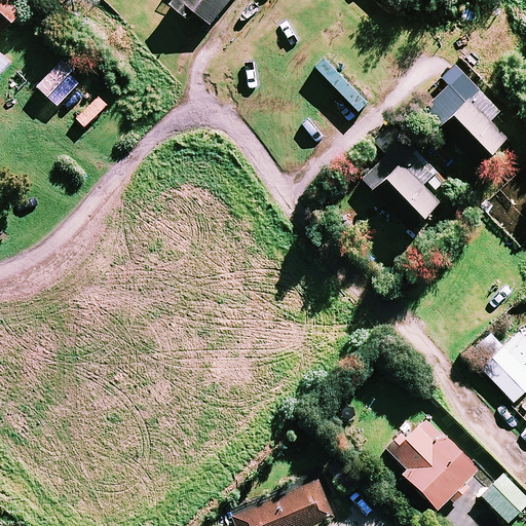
[(25,17),(6,0),(0,0),(0,30),(6,36),(25,17)]
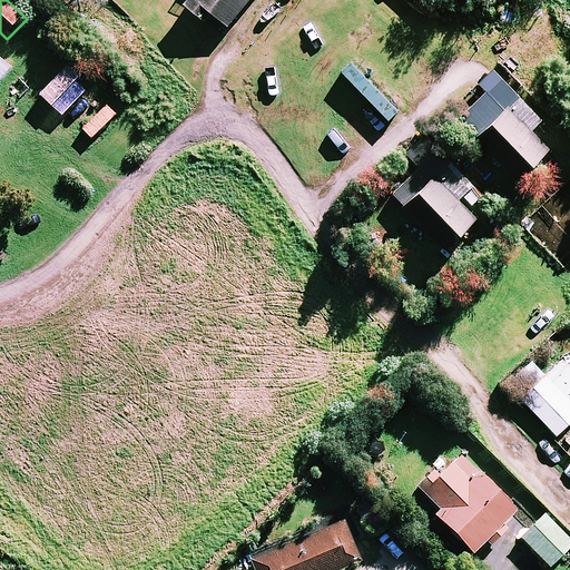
[(195,0),(187,10),(207,26),(214,18),(229,31),(254,0),(195,0)]
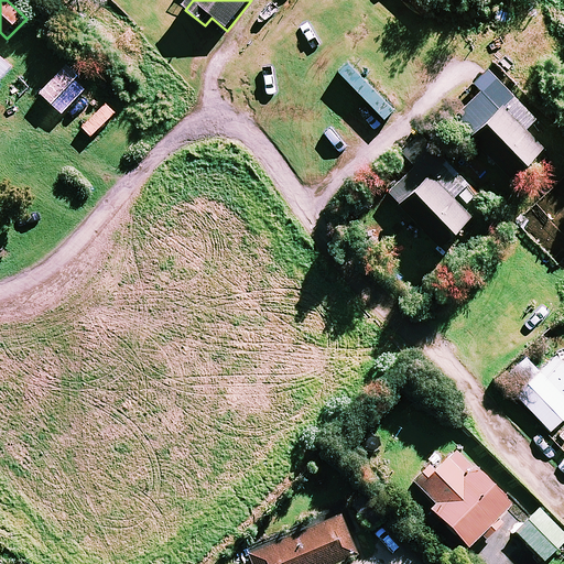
[(434,9),(425,0),(405,0),(423,19),(434,9)]
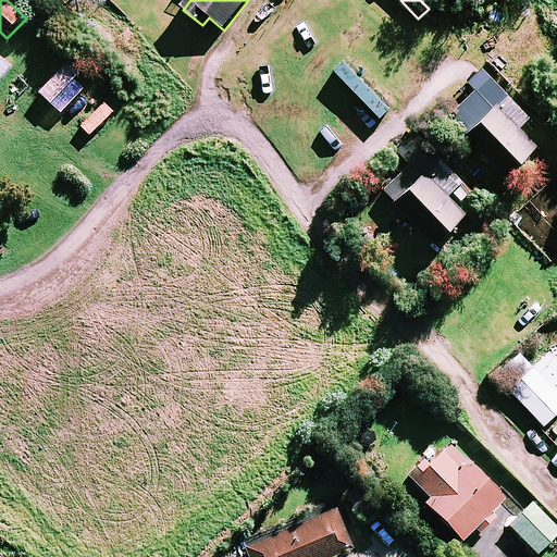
[(0,85),(13,72),(0,58),(0,85)]
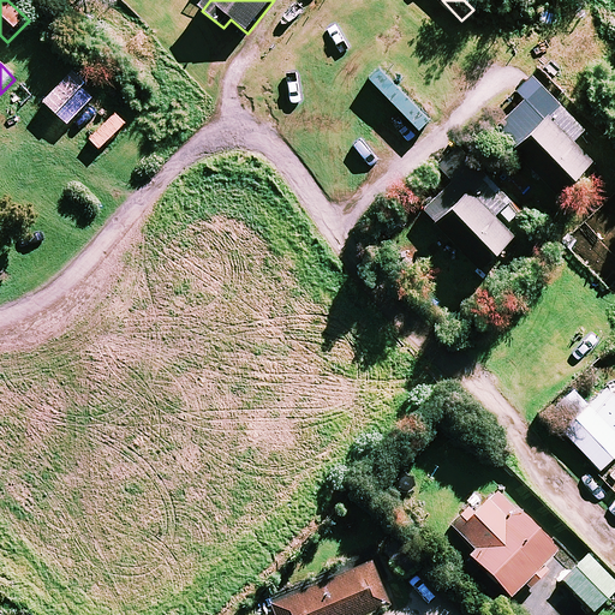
[(89,84),(75,71),(45,103),(59,117),(89,84)]
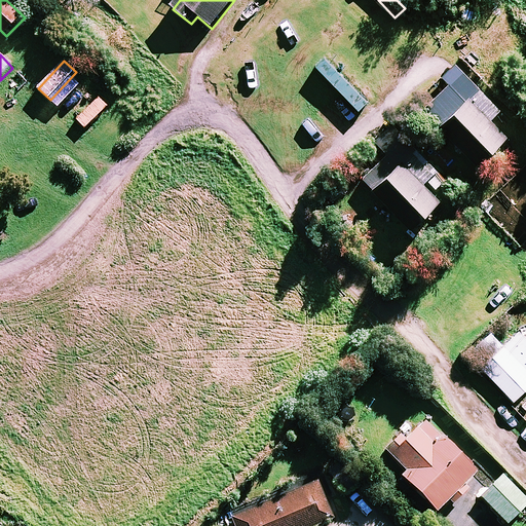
[(497,109),(478,89),(437,130),(474,168),(503,140),(485,121),(497,109)]
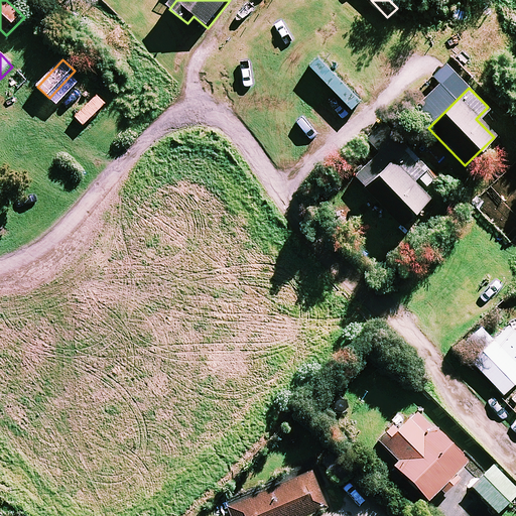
[(426,166),(383,122),(363,142),(386,165),(363,189),(400,228),(429,199),(411,180),(426,166)]
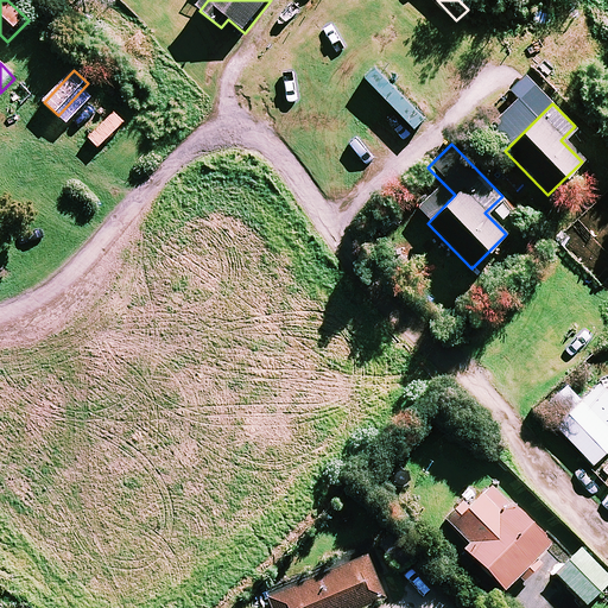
[(607,453),(607,390),(603,385),(583,404),(567,386),(540,411),(601,475),(607,468),(607,463),(603,458),(607,453)]
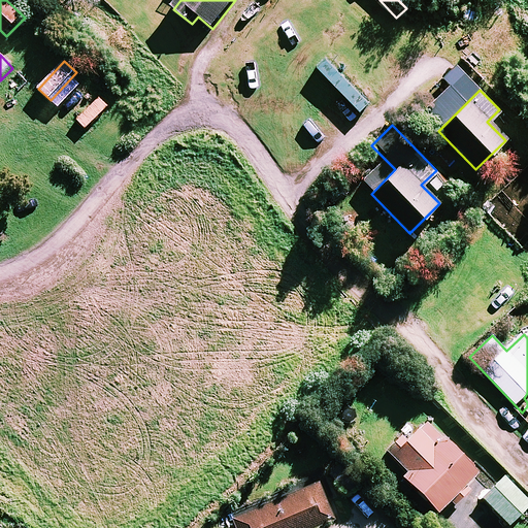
[(436,520),(449,507),(453,512),(469,495),(466,491),(476,480),(423,427),(404,447),(399,441),(385,457),(406,479),(400,485),(436,520)]
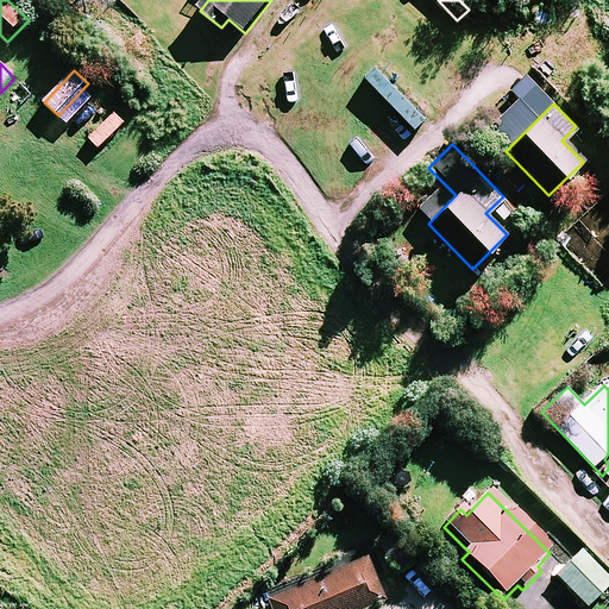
[(588,608),(608,588),(608,581),(582,552),(554,578),(584,608),(588,608)]
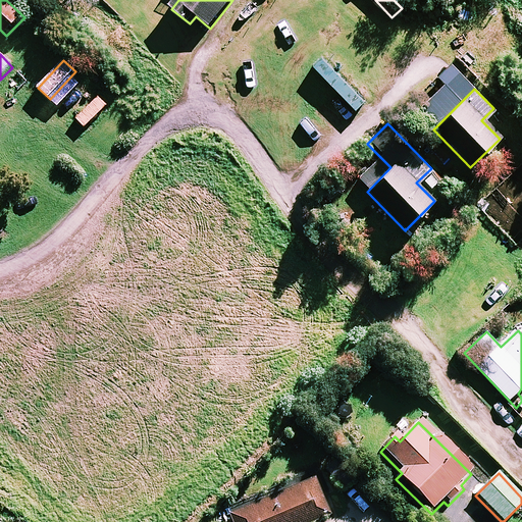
[(320,521),(328,519),(313,482),(228,518),(229,521),(320,521)]
